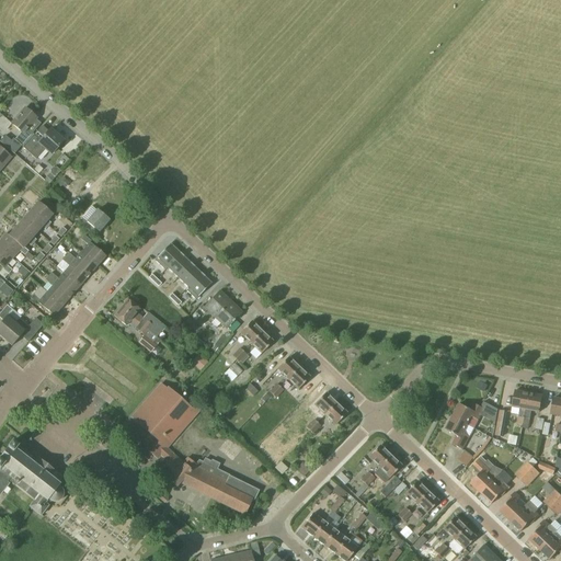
[(6,136),(0,141),(15,155),(22,147),(31,137),(25,133),(36,119),(37,118),(25,109),(11,124),(22,133),(14,140),(12,139),(11,141),(6,136)]
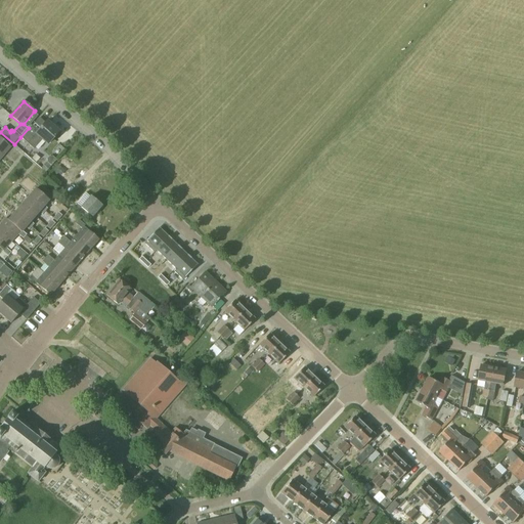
[(55,124),(63,130),(68,124),(59,118),(55,124)]
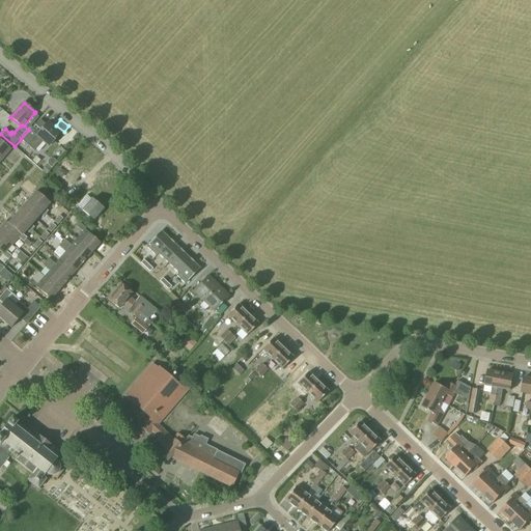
[(48,122),(38,134),(33,129),(22,141),(34,152),(44,142),(49,146),(60,134),(48,122)]
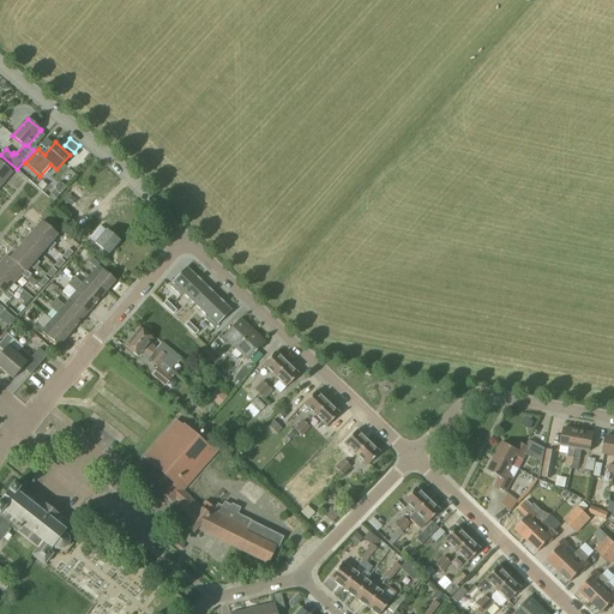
[(0,181),(2,184),(13,173),(0,161),(0,181)]
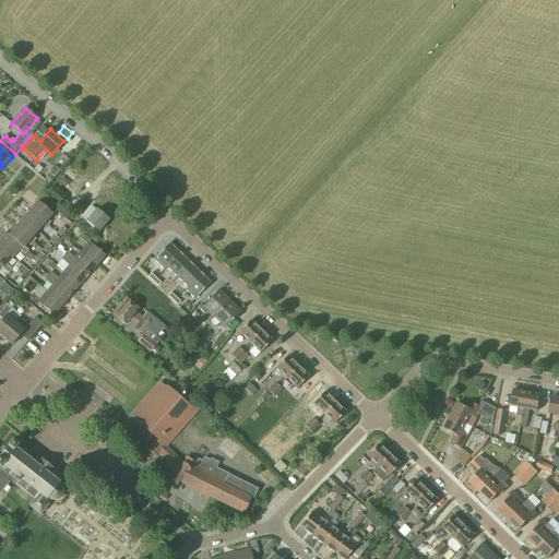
[(51,169),(51,173),(56,176),(61,170),(57,167),(54,166),(51,169)]
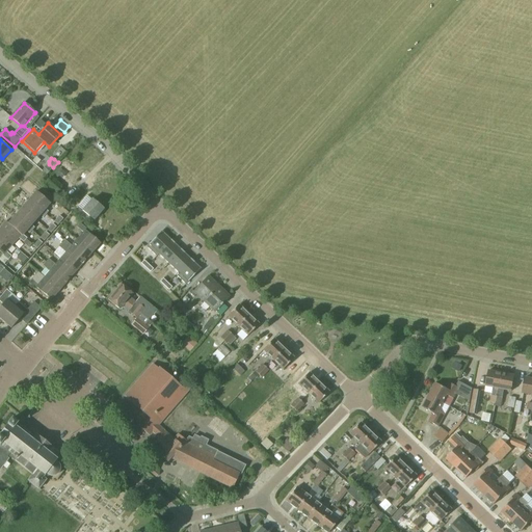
[(48,166),(44,171),(48,175),(52,169),(48,166)]
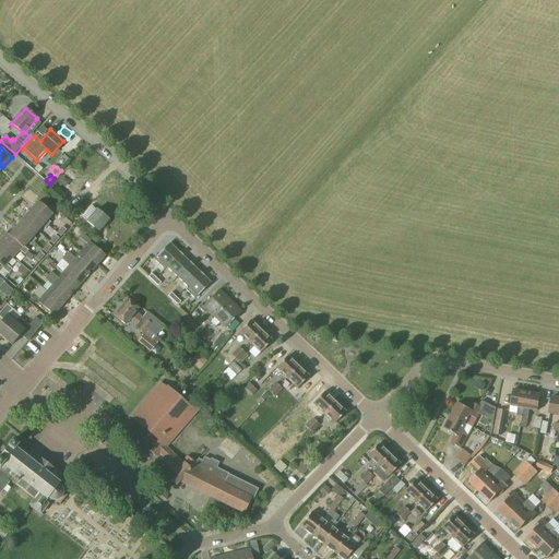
[(66,188),(70,182),(63,177),(59,181),(66,188)]
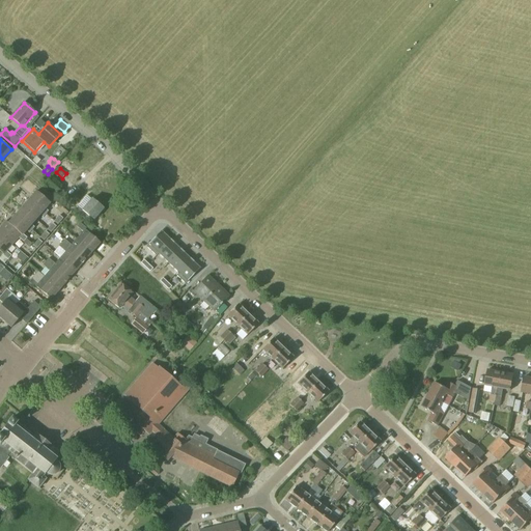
[(63,187),(52,176),(45,184),(57,195),(63,187)]
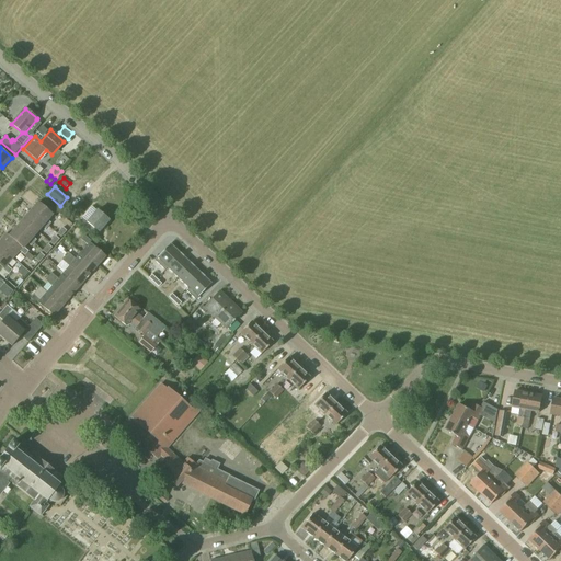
[(31,210),(49,227),(52,224),(48,220),(53,215),(38,203),(31,210)]
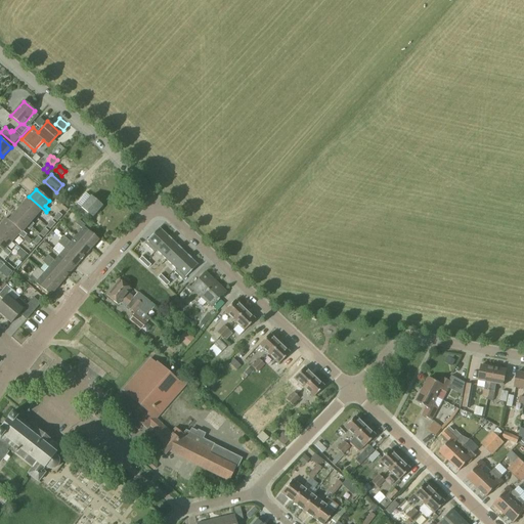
[(46,212),(29,197),(23,205),(36,216),(40,211),(44,214),(45,212),(46,212)]
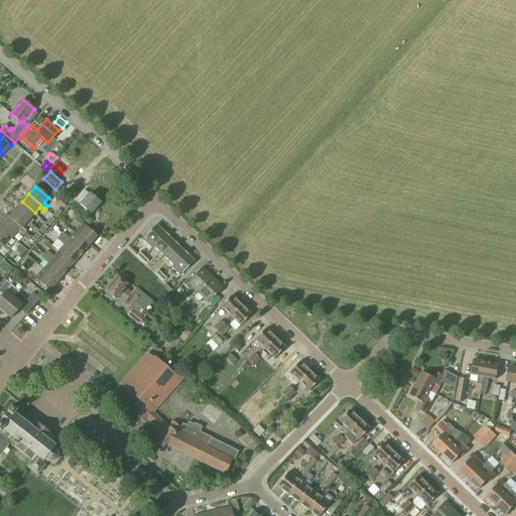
[(91,214),(101,203),(90,194),(81,205),(91,214)]
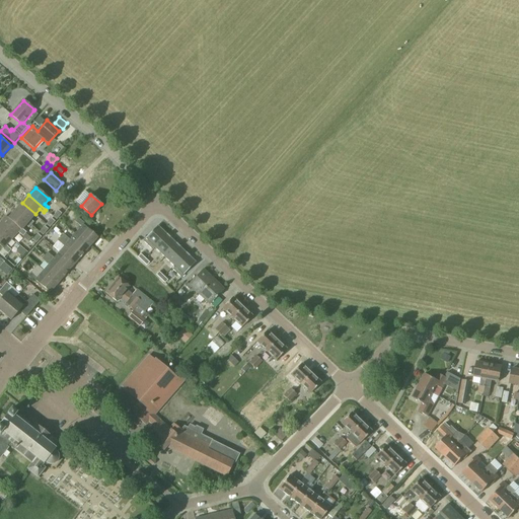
[(14,211),(31,226),(34,223),(30,220),(35,214),(22,203),(20,204),(14,211)]
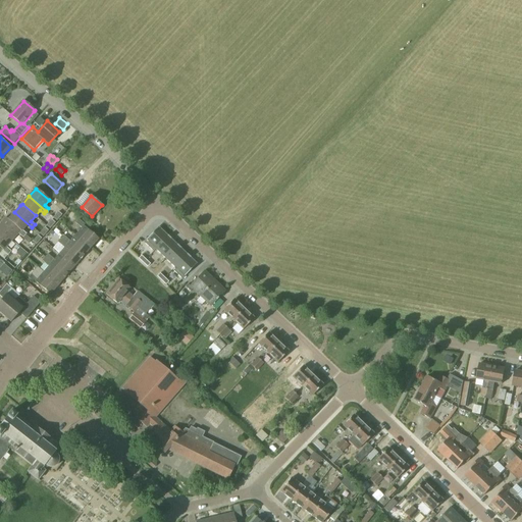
[(53,217),(57,220),(62,214),(58,211),(53,217)]
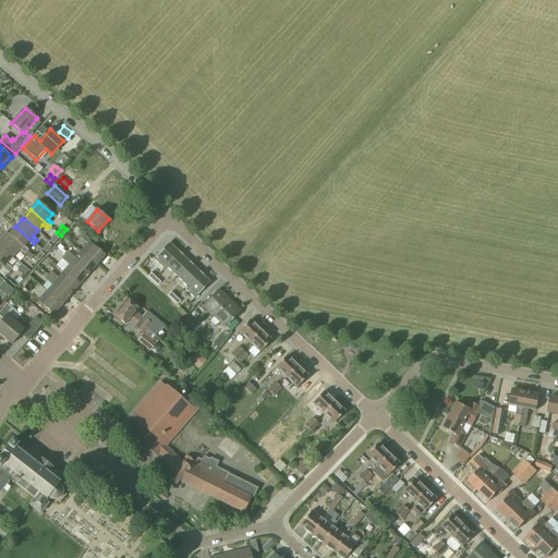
[(34,243),(15,227),(9,235),(23,247),(27,243),(32,245),(34,243)]
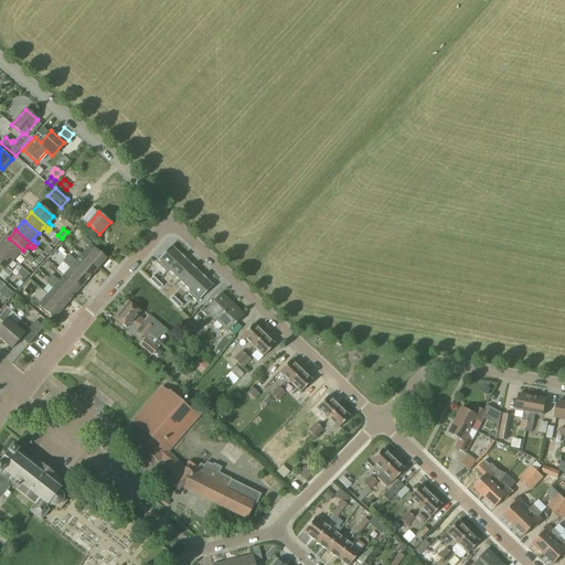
[(29,256),(23,251),(9,238),(7,236),(0,243),(0,248),(13,260),(19,254),(25,259),(29,256)]
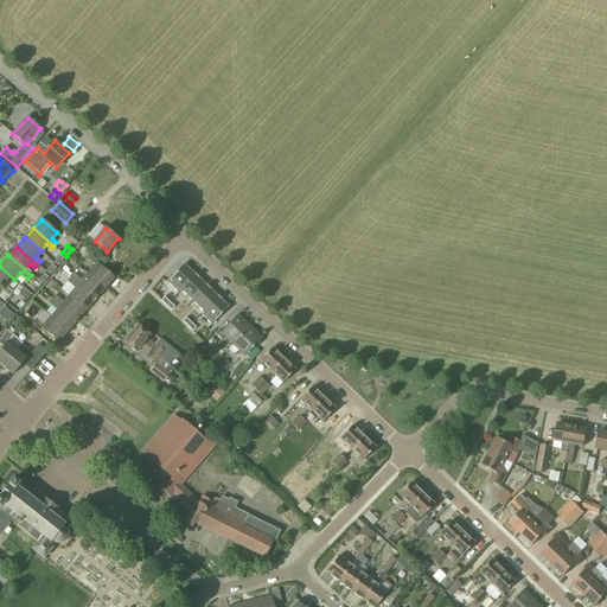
[(64,259),(61,255),(55,262),(58,266),(64,259)]
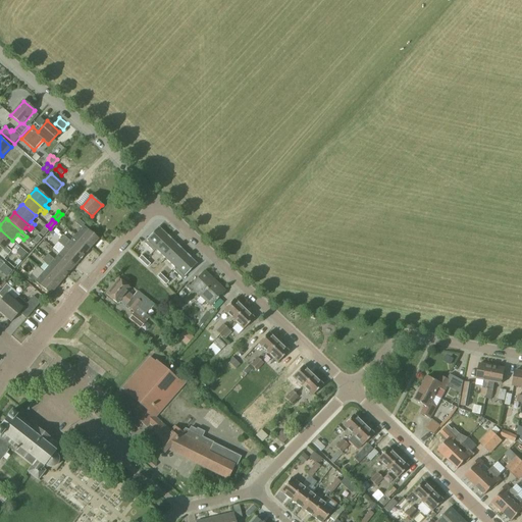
[(75,235),(91,248),(99,239),(88,229),(85,226),(86,225),(79,219),(75,223),(82,228),(75,235)]
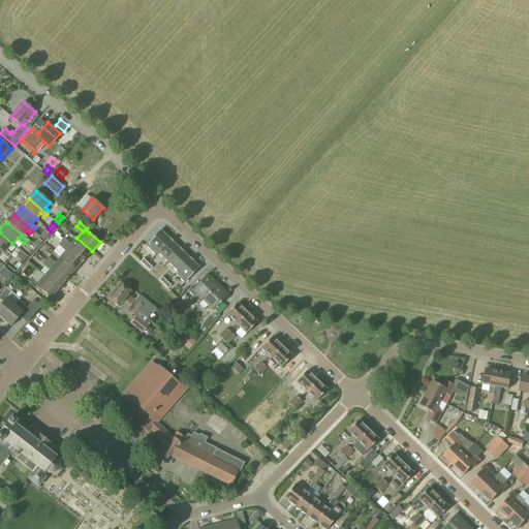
[(156,254),(170,239),(161,229),(146,246),(156,254)]
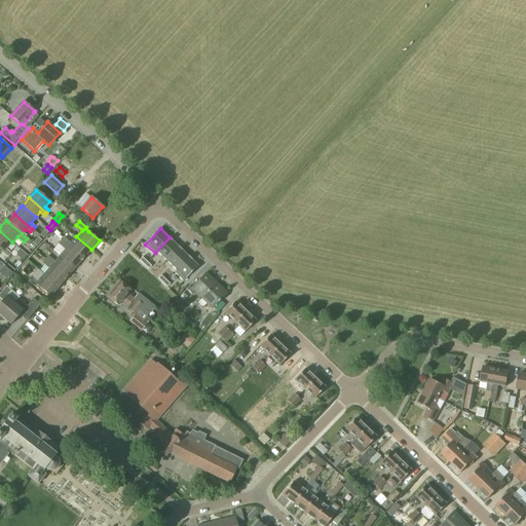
[(45,229),(40,235),(44,238),(49,232),(45,229)]
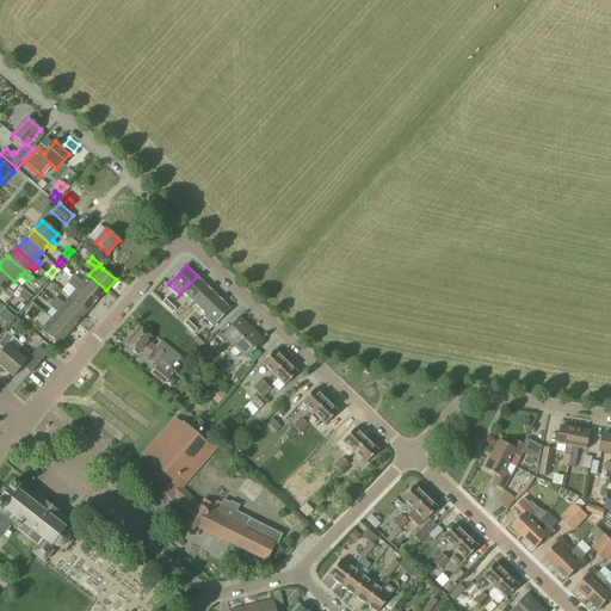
[(8,289),(14,282),(0,269),(0,289),(11,298),(14,294),(8,289)]
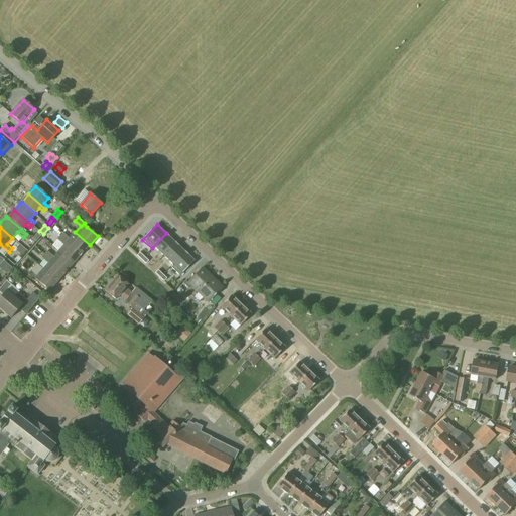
[(61,237),(82,254),(90,245),(75,232),(70,238),(65,234),(61,237)]
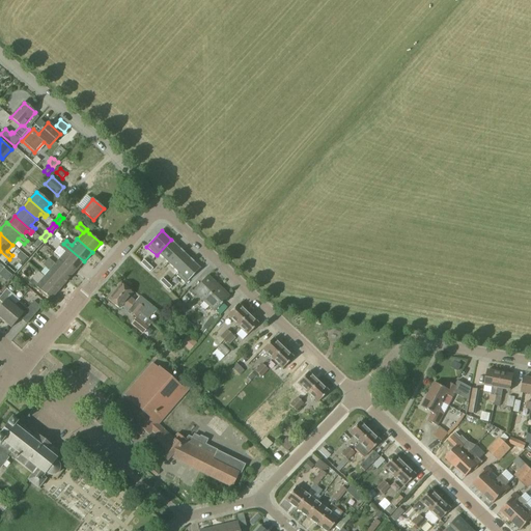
[(37,249),(43,243),(38,240),(33,246),(37,249)]
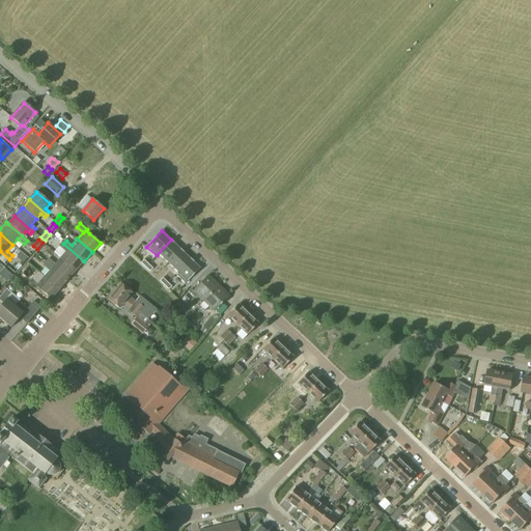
[(159,254),(168,262),(182,249),(171,240),(157,255),(157,256),(159,254)]
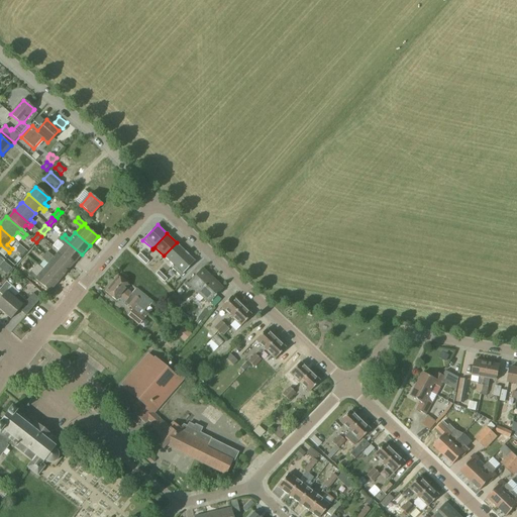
[(64,245),(59,251),(74,264),(82,254),(62,237),(59,241),(64,245)]
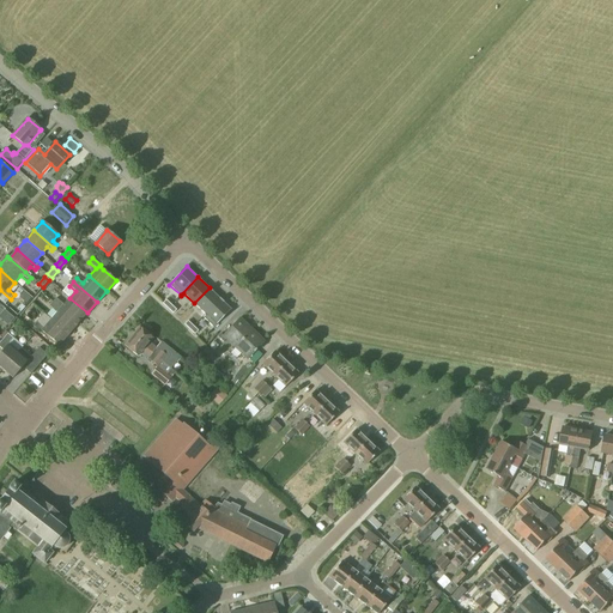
[(202,316),(204,316),(220,298),(210,287),(194,303),(205,314),(202,316)]
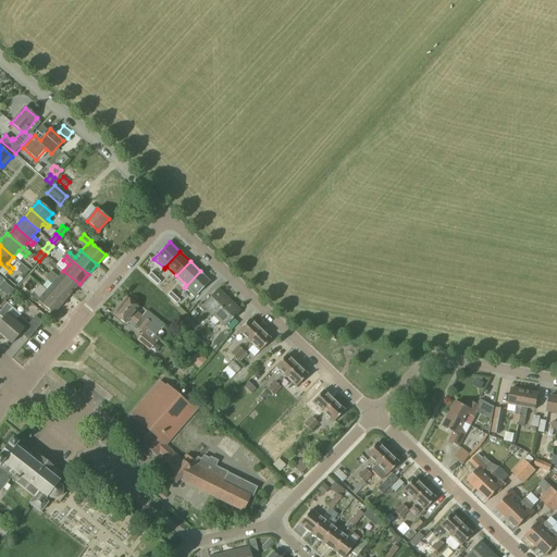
[(28,271),(22,265),(17,271),(24,276),(28,271)]
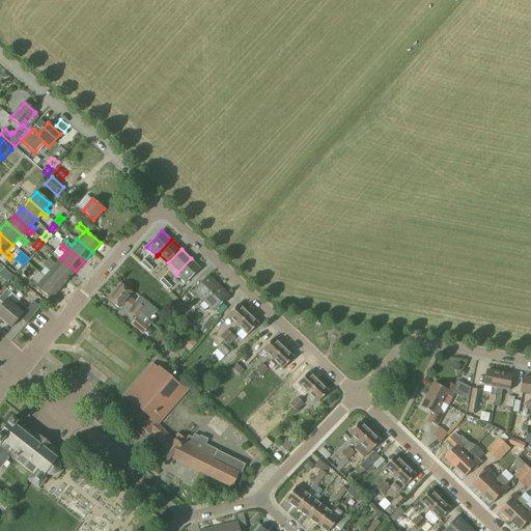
[(48,262),(47,262),(67,280),(76,271),(60,258),(55,263),(50,259),(48,262)]
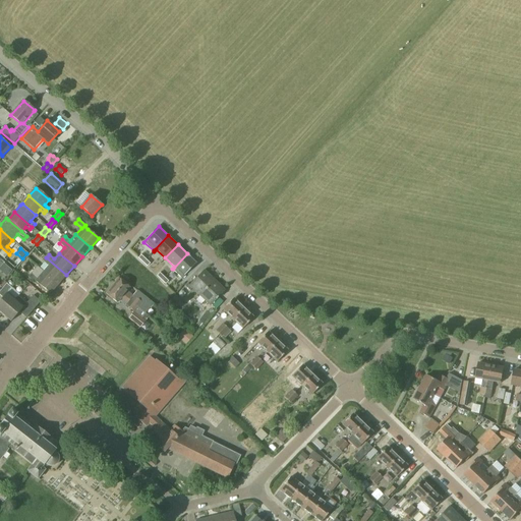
[(187,253),(173,269),(182,278),(197,263),(187,253)]
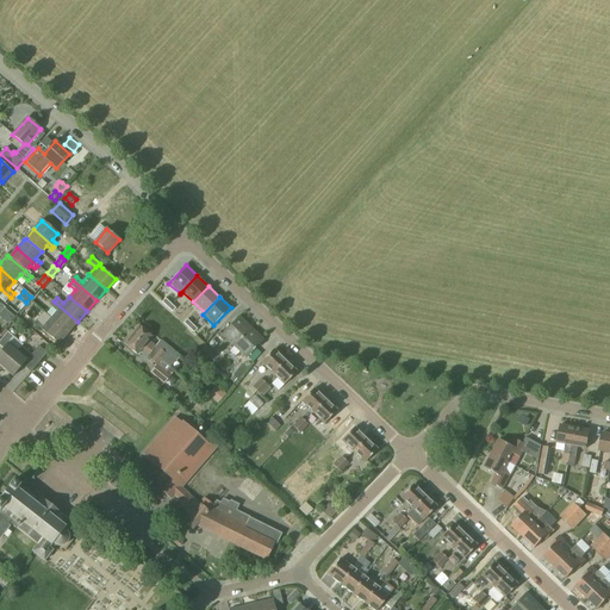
[(56,311),(51,318),(68,332),(78,322),(54,302),(50,306),(56,311)]
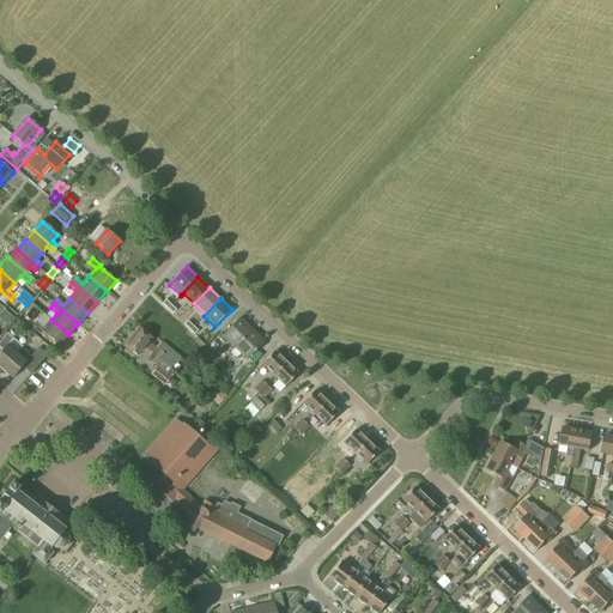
[(0,315),(0,316),(10,325),(16,317),(6,309),(0,315)]
